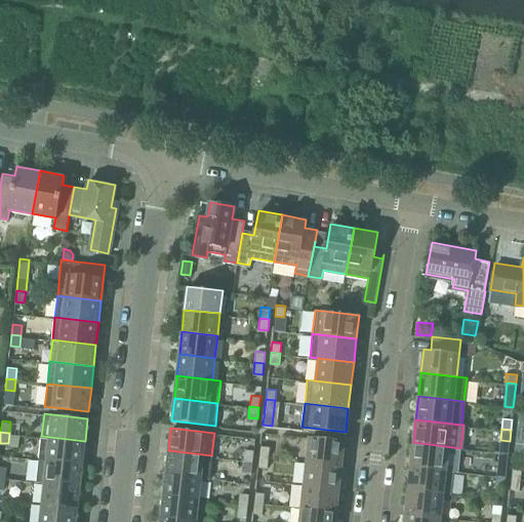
[(41,436),(39,458),(82,464),(85,441),(41,436)]
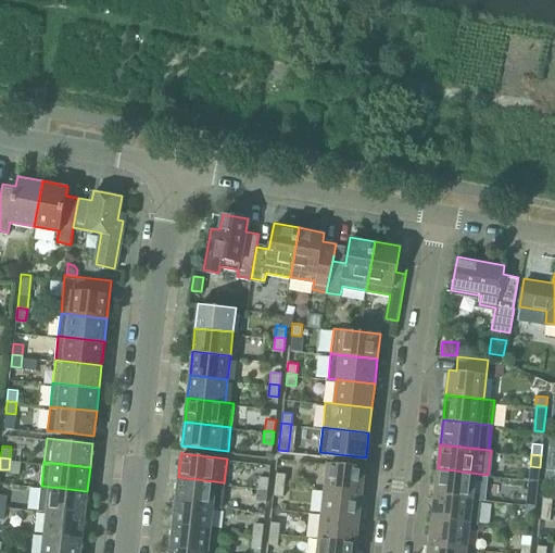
[(327,462),(324,487),(362,491),(365,466),(327,462)]
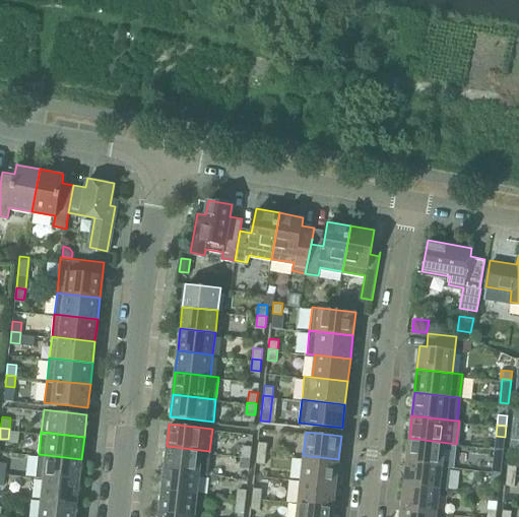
[(409,438),(406,461),(450,466),(454,466),(456,444),(409,438)]
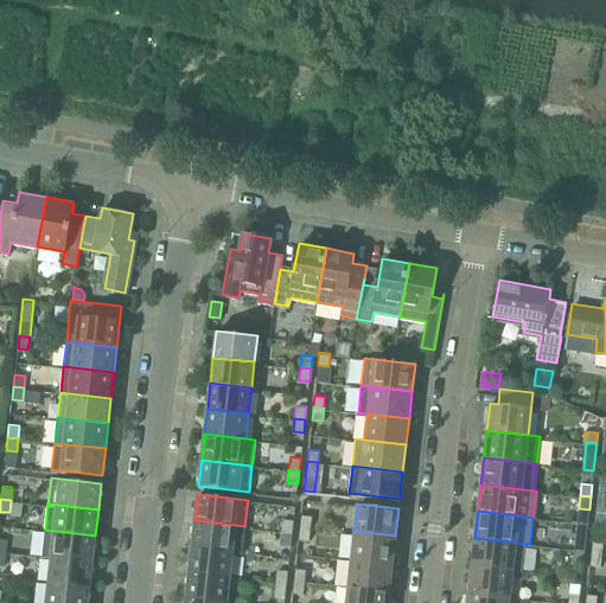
[(301,513),(300,525),(311,526),(312,514),(301,513)]
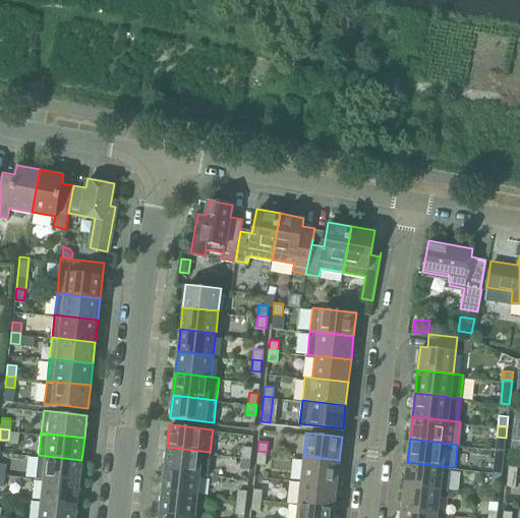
[(243,445),(242,456),(250,457),(252,446),(243,445)]
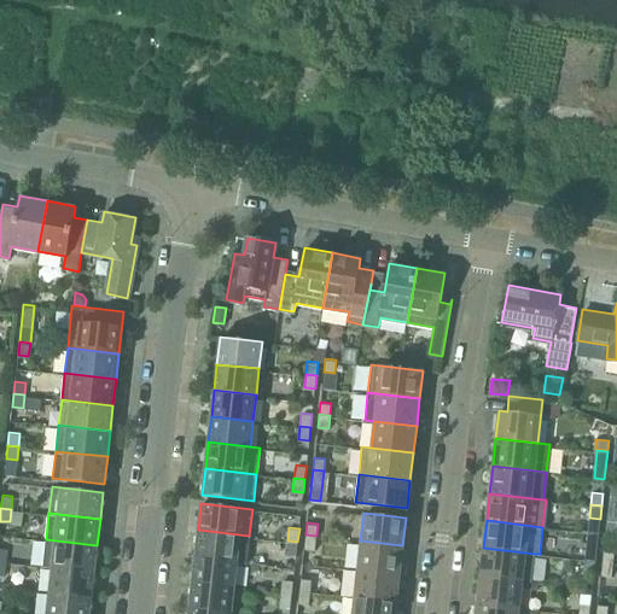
[(198,530),(195,556),(237,561),(246,561),(249,536),(198,530)]
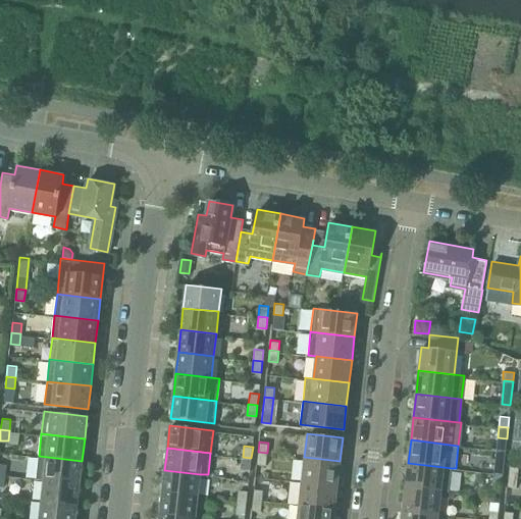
[(267,453),(258,452),(257,463),(266,464),(267,453)]
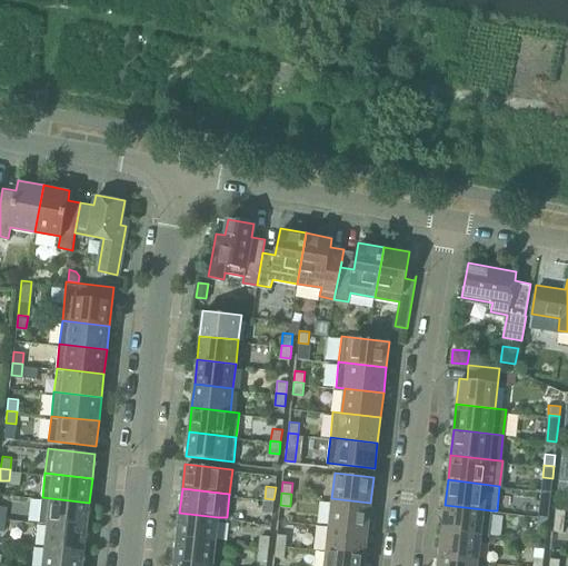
[(39,520),(48,522),(87,526),(89,503),(42,497),(39,520)]
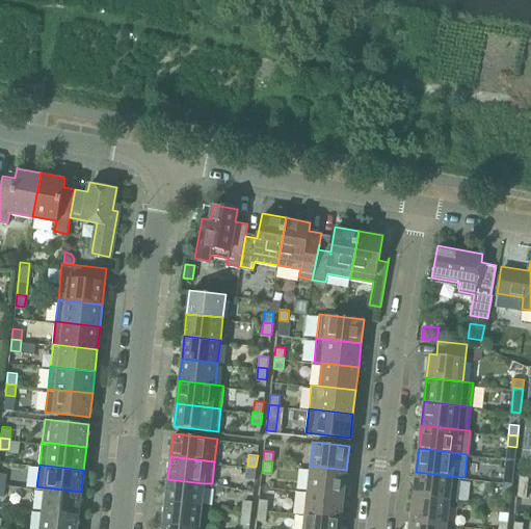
[(256,467),(247,466),(245,476),(255,477),(256,467)]
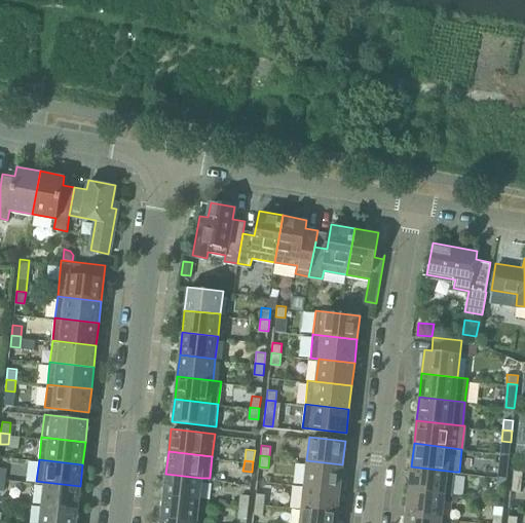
[(306,460),(304,484),(340,488),(342,464),(306,460)]
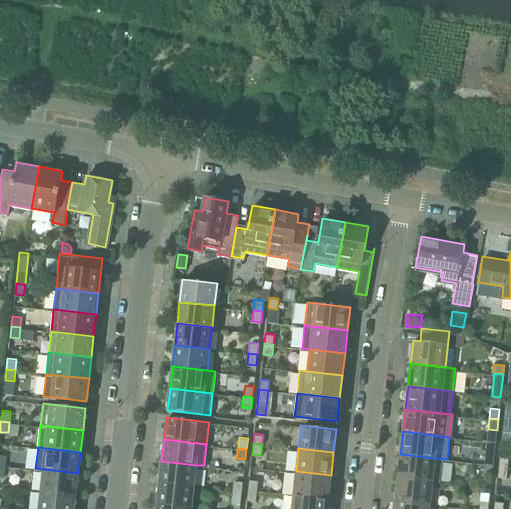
[(400,454),(398,477),(432,481),(440,481),(443,459),(400,454)]
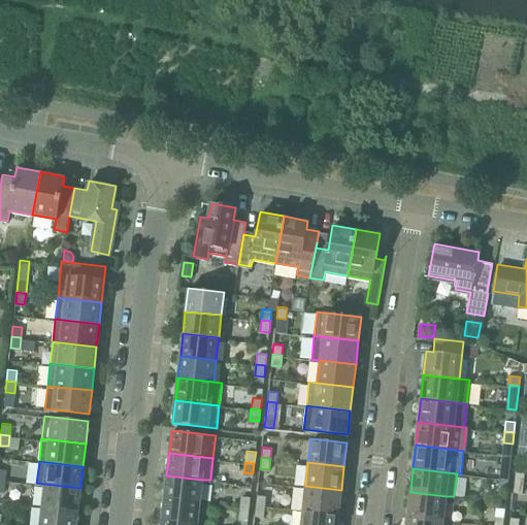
[(500,468),(499,479),(508,480),(509,469),(500,468)]
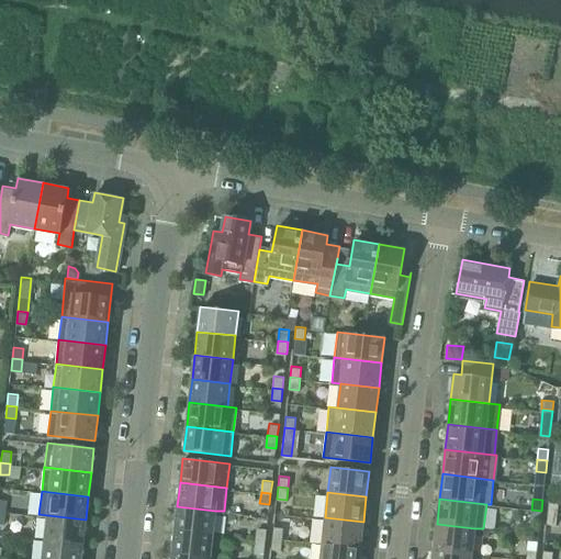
[(549,500),(548,511),(557,512),(559,501),(549,500)]
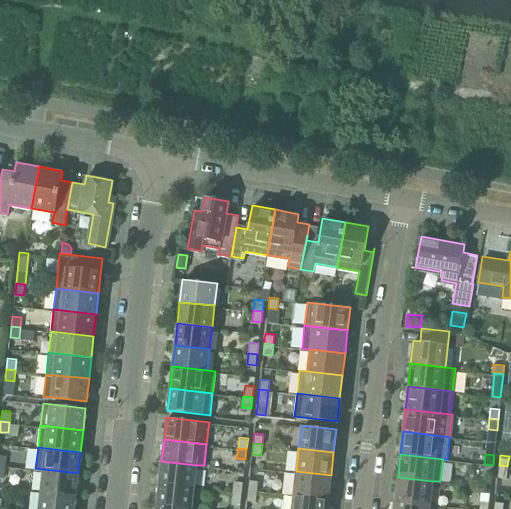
[(161,461),(159,482),(194,486),(196,465),(161,461)]
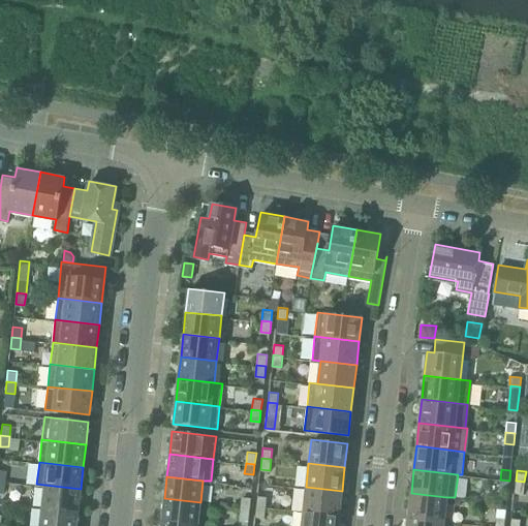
[(509,481),(500,480),(499,490),(508,491),(509,481)]
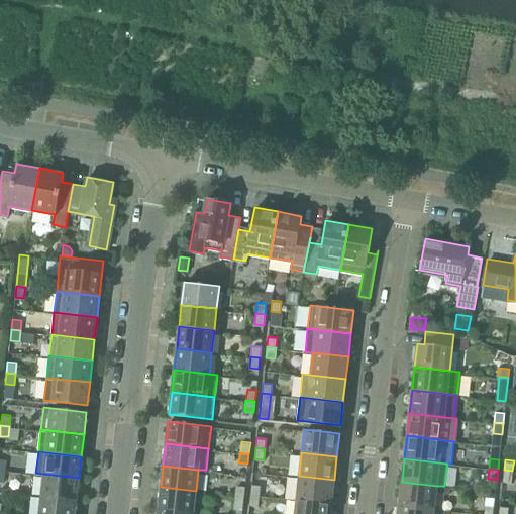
[(512,471),(504,470),(502,481),(511,482),(512,471)]
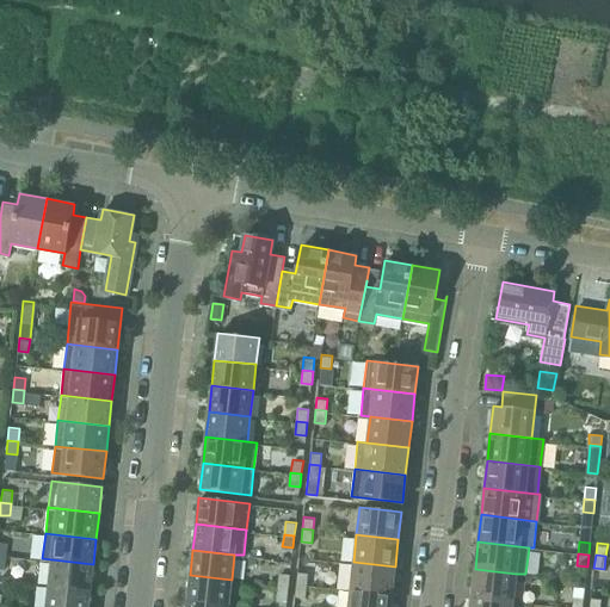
[(51,559),(49,586),(91,590),(93,564),(51,559)]
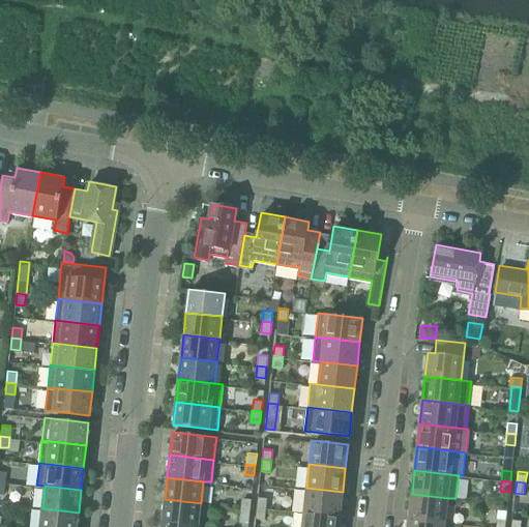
[(306,488),(303,511),(340,516),(343,492),(306,488)]
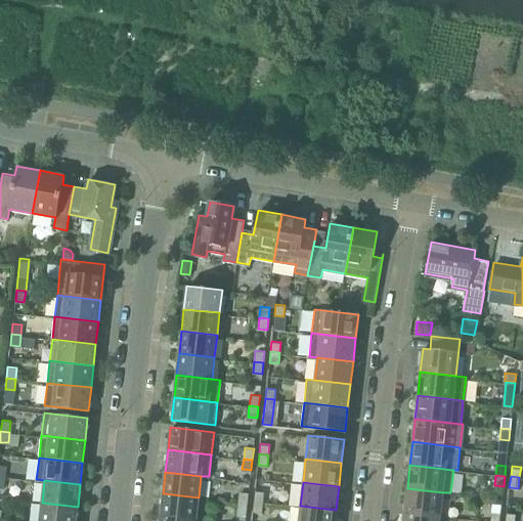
[(407,488),(404,511),(440,515),(442,492),(407,488)]
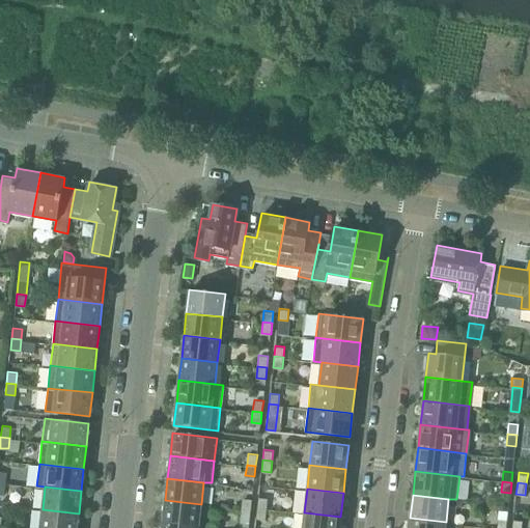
[(258,497),(257,507),(267,508),(268,498),(258,497)]
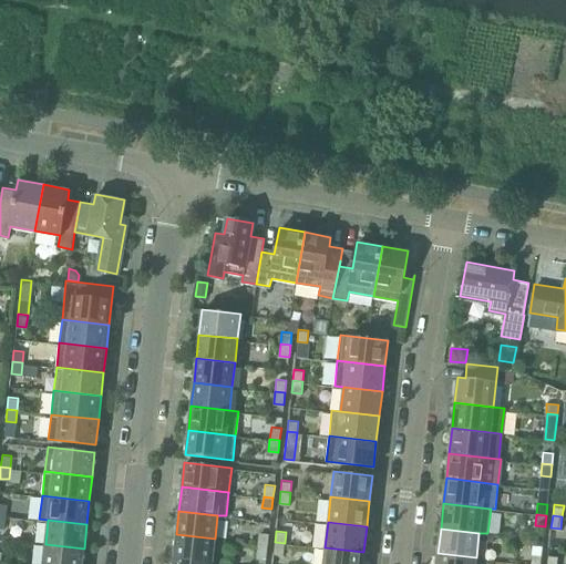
[(259,532),(258,544),(268,544),(269,533),(259,532)]
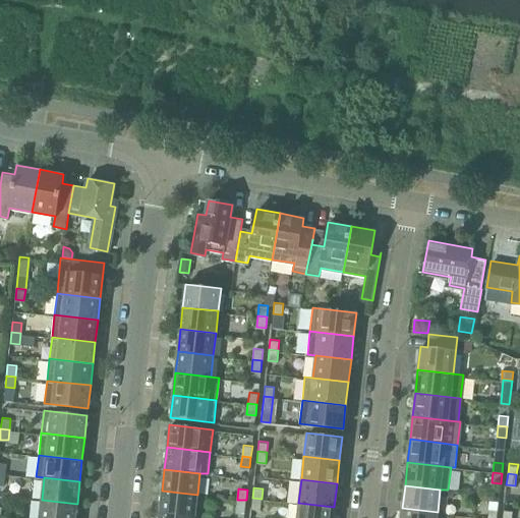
[(162,491),(159,513),(194,517),(197,495),(162,491)]
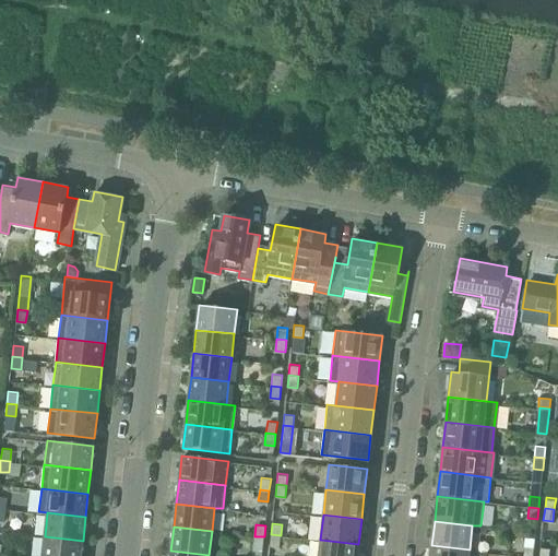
[(281,535),(271,534),(270,545),(280,546),(281,535)]
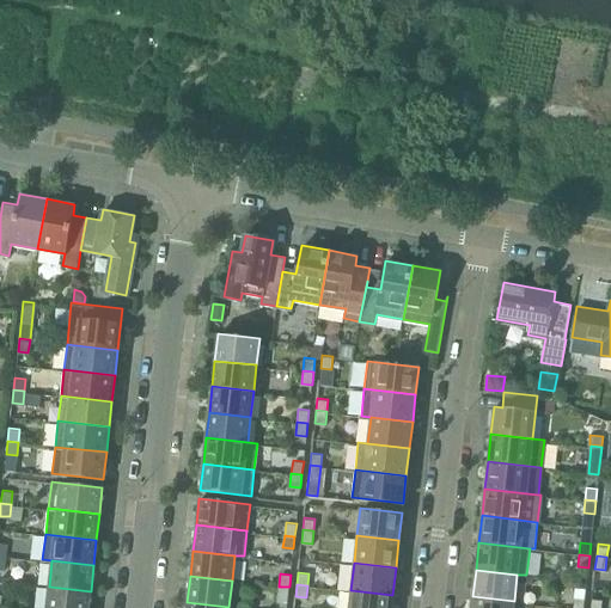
[(49,587),(46,607),(89,607),(91,591),(49,587)]
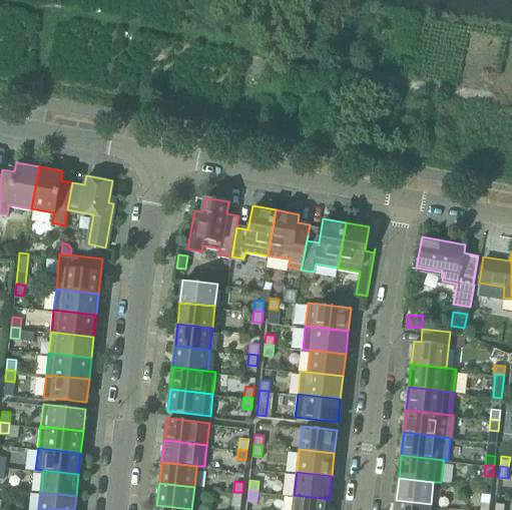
[(242,492),(233,492),(232,502),(241,503),(242,492)]
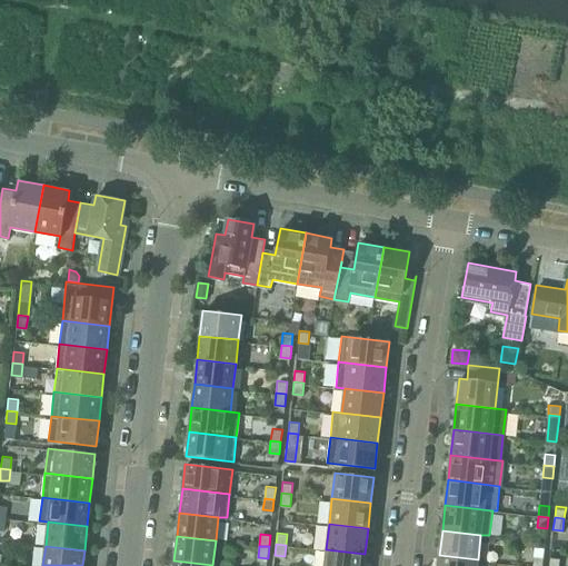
[(326,549),(324,565),(362,565),(365,554),(326,549)]
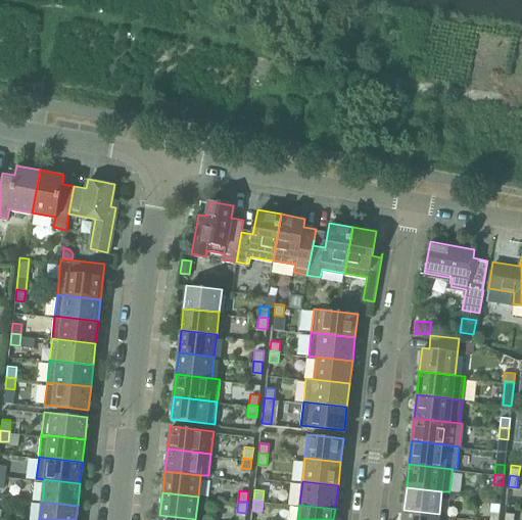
[(404,510),(401,519),(437,519),(439,514),(404,510)]
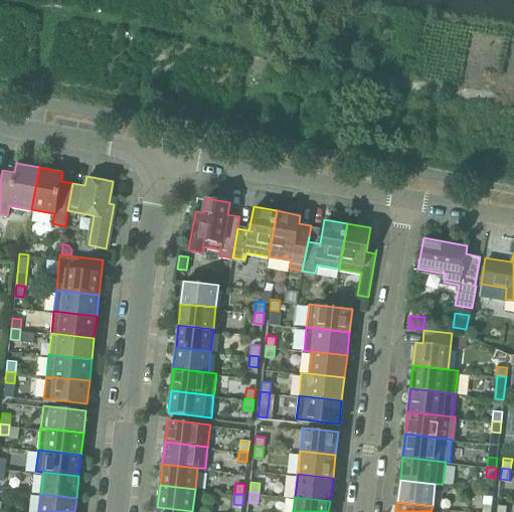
[(483,502),(482,511),(484,511),(490,511),(492,503),(483,502)]
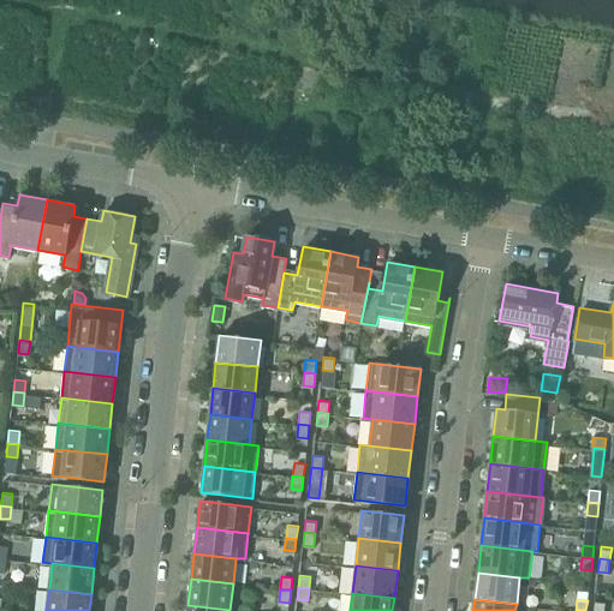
[(595,600),(592,610),(603,610),(606,601),(595,600)]
